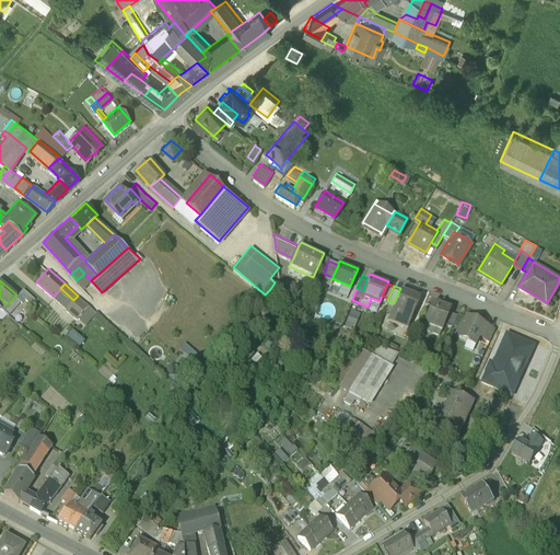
[(34,297),(23,287),(19,291),(30,301),(34,297)]
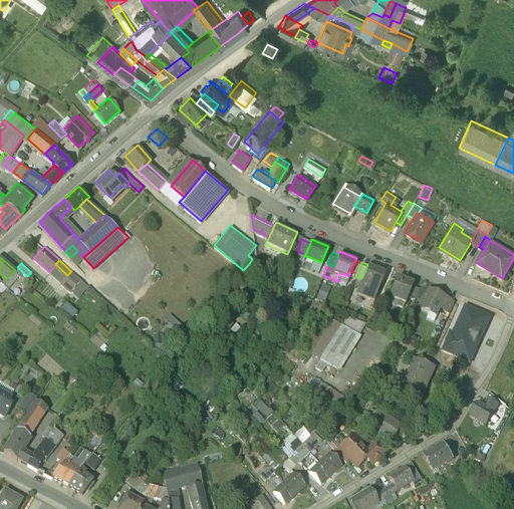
[(386,270),(368,263),(367,264),(361,278),(357,289),(374,296),(386,270)]
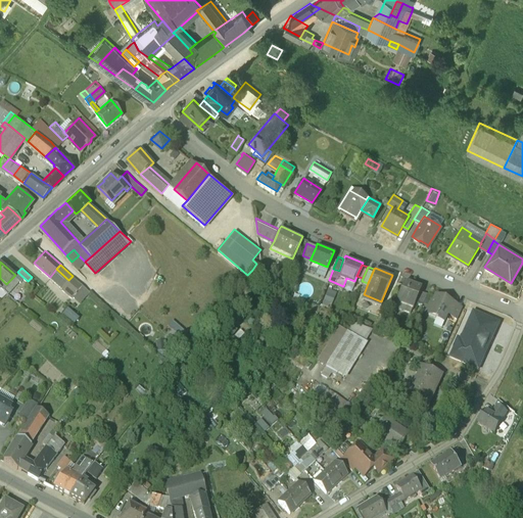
[(248,274),(247,275),(253,280),(258,275),(252,270),(248,274)]
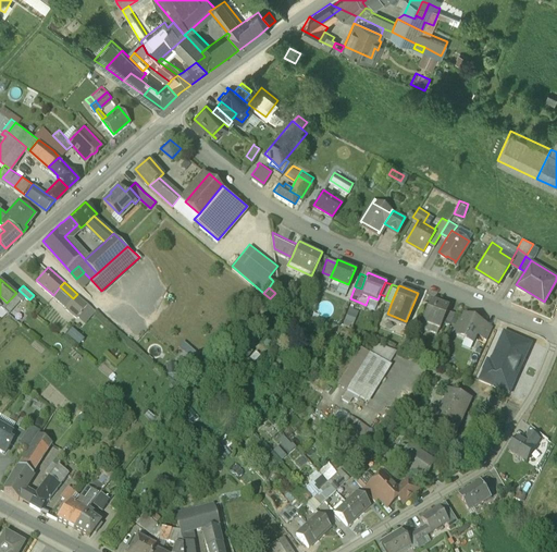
[(22,297),(16,293),(7,303),(12,307),(22,297)]
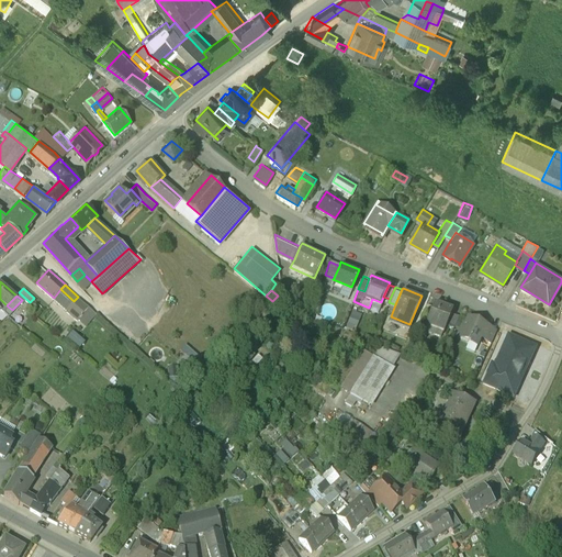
[(89,305),(78,297),(74,301),(66,310),(77,319),(81,313),(89,305)]
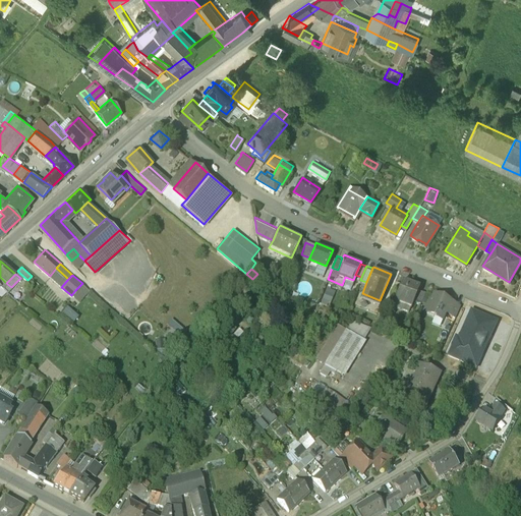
[(396,278),(392,288),(397,291),(401,280),(396,278)]
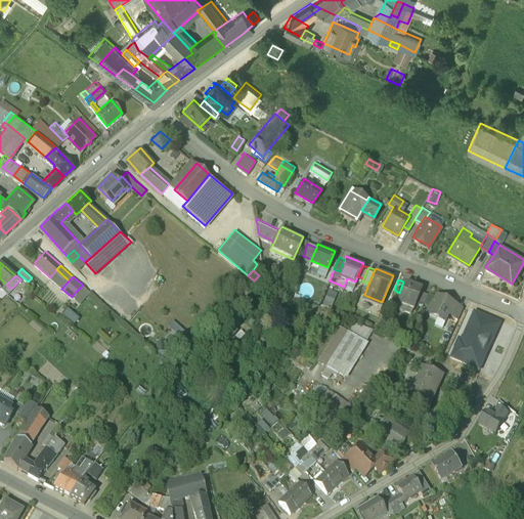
[(421,287),(404,280),(403,282),(399,293),(397,297),(415,303),(416,300),(421,289),(421,287)]
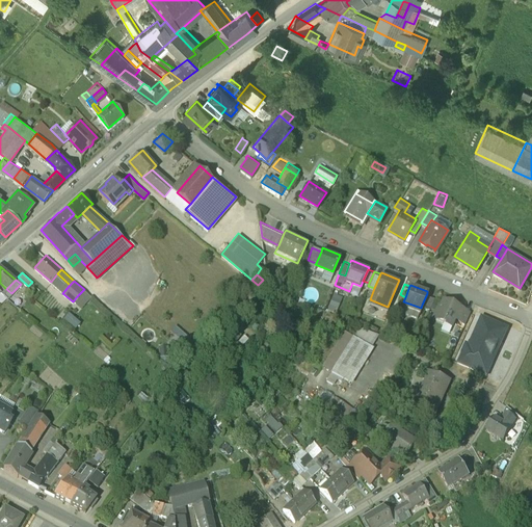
[(11,293),(6,289),(2,293),(6,297),(7,298),(11,293)]
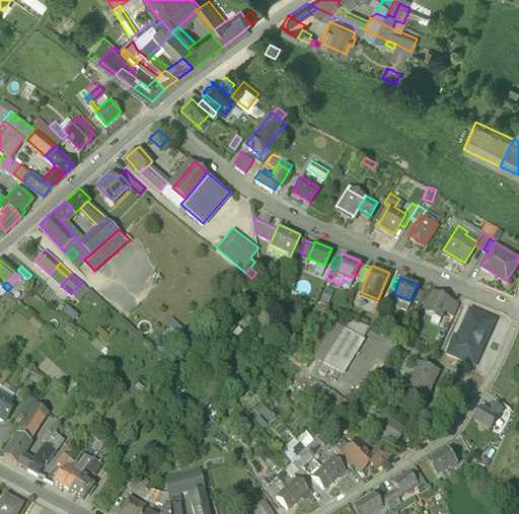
[(89,288),(82,282),(75,289),(82,296),(89,288)]
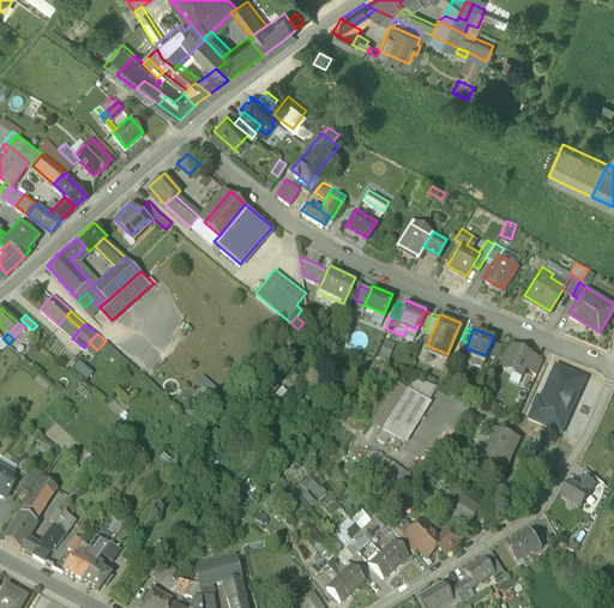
[(378,351),(387,355),(393,337),(384,333),(378,351)]
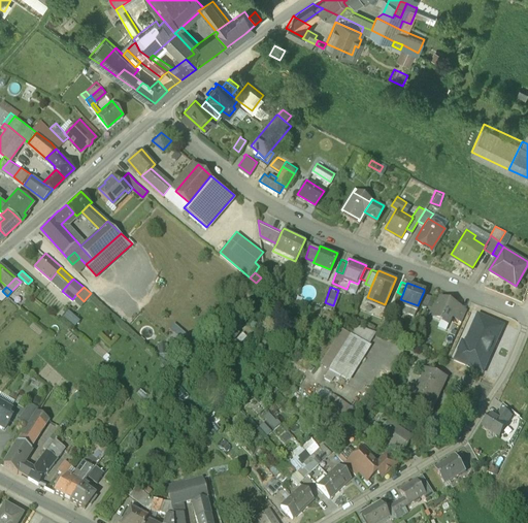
[(431,294),(424,291),(419,302),(426,305),(431,294)]
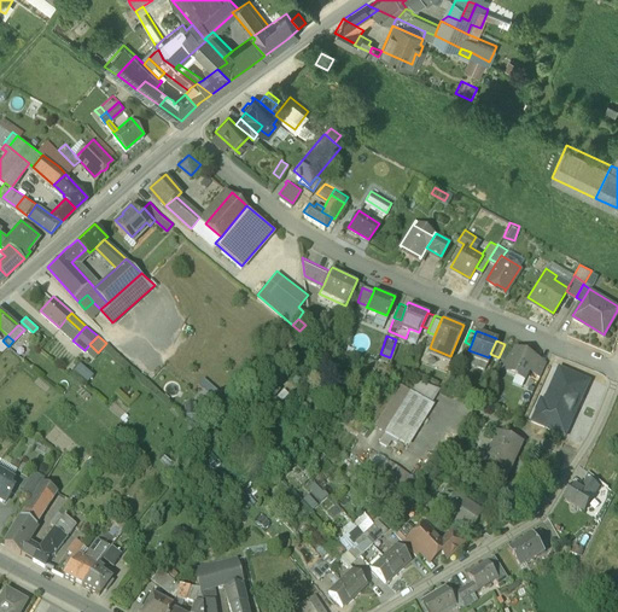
[(525,349),(520,347),(519,348),(514,345),(511,353),(509,353),(502,366),(517,372),(518,368),(528,373),(531,363),(534,365),(538,356),(525,350),(525,349)]
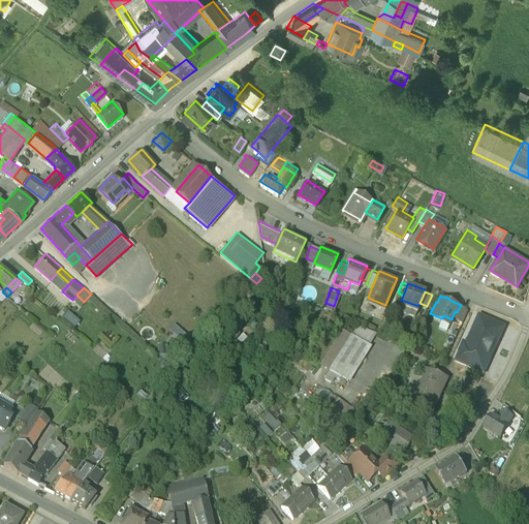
[(418,306),(401,300),(398,308),(414,314),(418,306)]
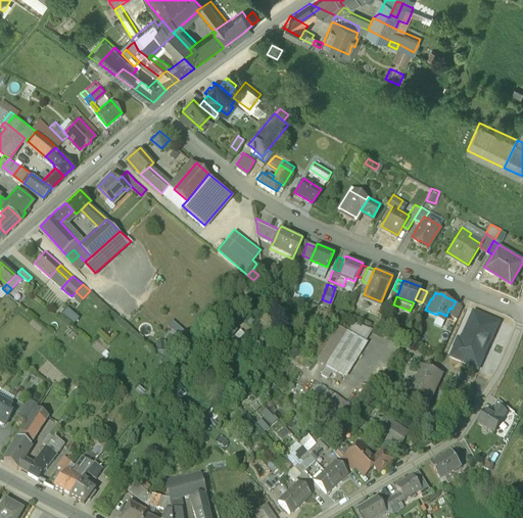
[(463,303),(456,300),(456,301),(452,309),(450,312),(458,315),(463,303)]
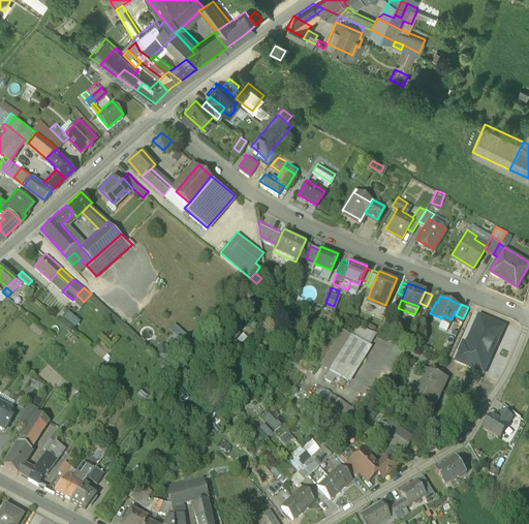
[(60,314),(72,325),(78,317),(64,308),(60,314)]
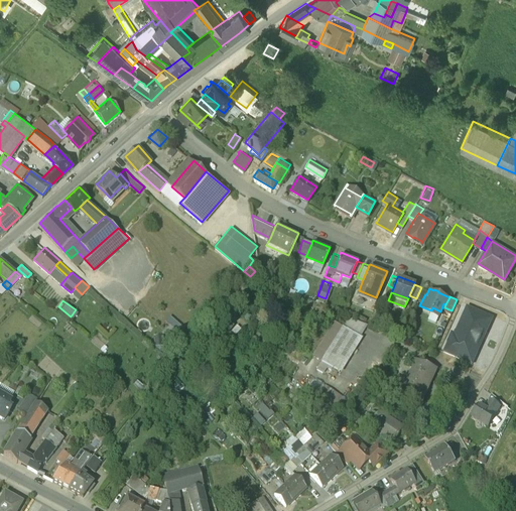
[(490,313),(467,303),(461,317),(484,328),(490,313)]
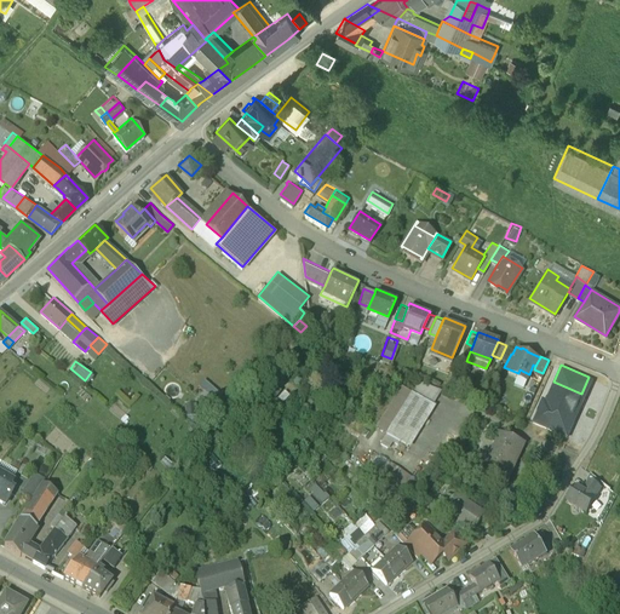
[(419,378),(412,390),(434,403),(442,389),(419,378)]
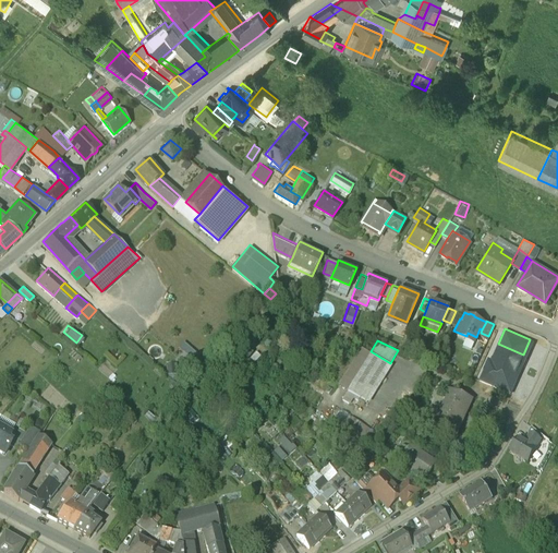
[(514,374),(523,355),(498,344),(492,358),(488,357),(481,375),(510,388),(517,375),(514,374)]
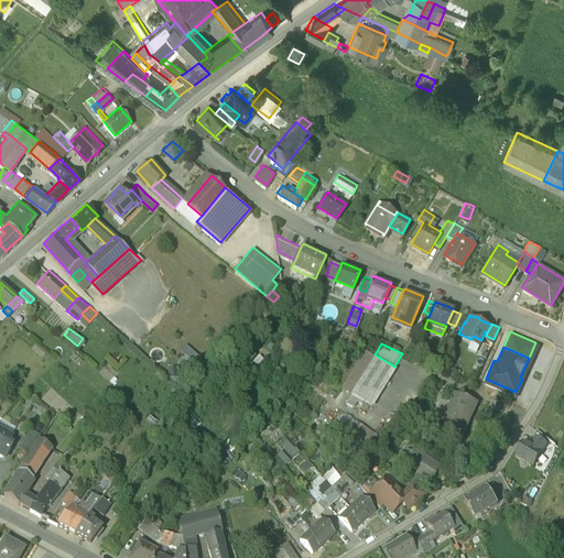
[(371,404),(394,367),(375,354),(366,349),(343,385),(353,392),(359,396),(371,404)]
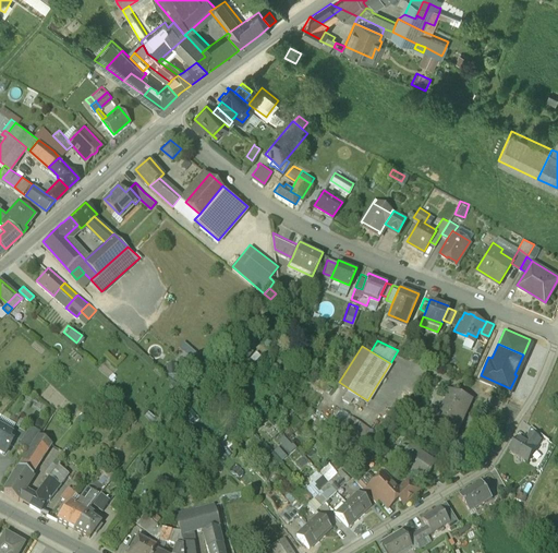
[(251,360),(259,351),(255,348),(247,357),(251,360)]
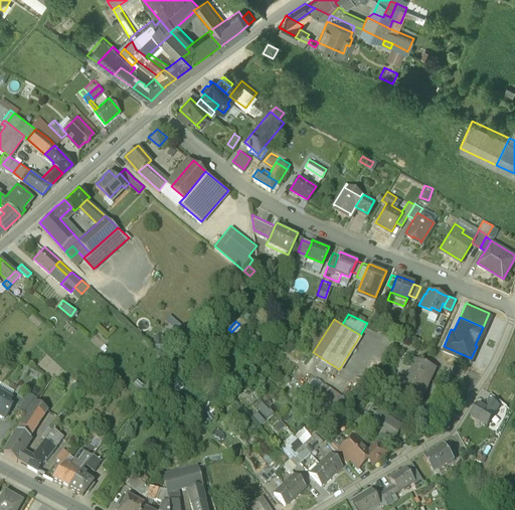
[(396,373),(392,384),(422,397),(437,366),(412,355),(408,364),(410,365),(405,377),(396,373)]
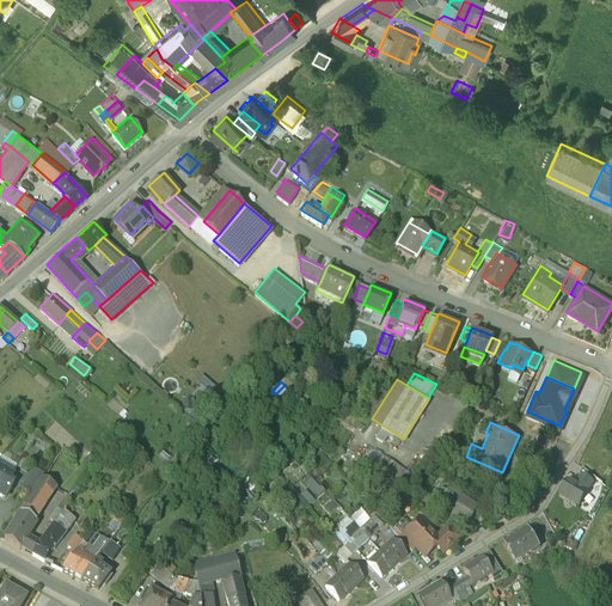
[(384,441),(390,430),(383,426),(377,436),(384,441)]
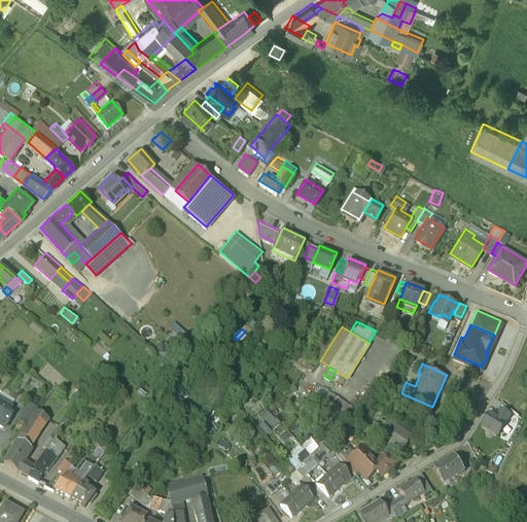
[(180,382),(173,387),(181,398),(188,392),(180,382)]
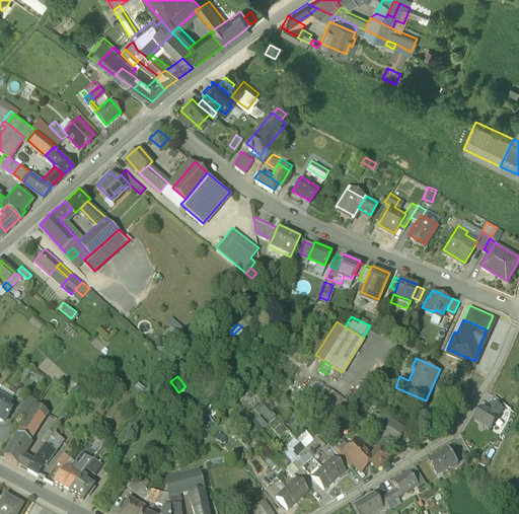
[(316,398),(326,385),(317,378),(307,392),(316,398)]
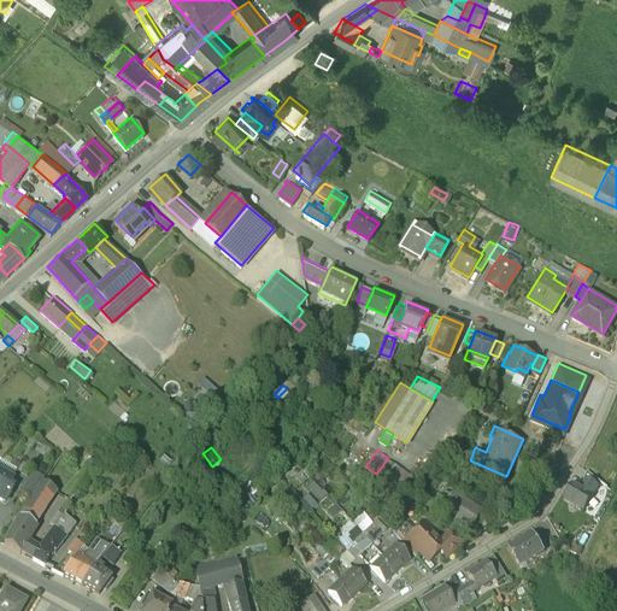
[(410,473),(388,458),(376,474),(399,489),(410,473)]
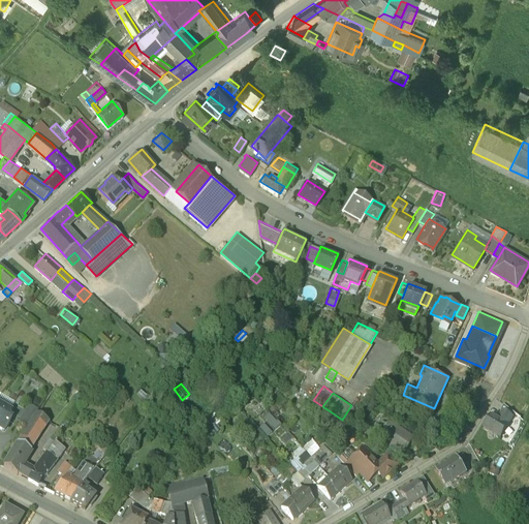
[(501,407),(502,408),(511,413),(512,414),(515,409),(504,401),(501,407)]
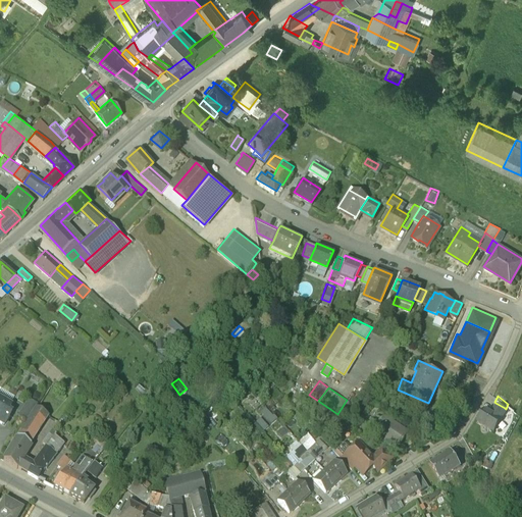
[(0,417),(4,420),(9,411),(6,409),(10,403),(0,397),(0,417)]
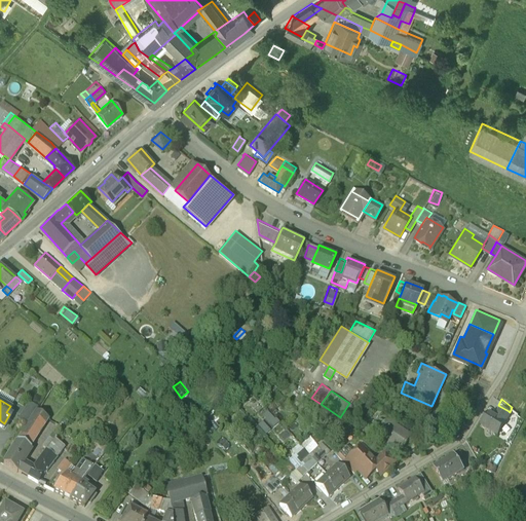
[(499,406),(494,414),(495,414),(503,419),(509,411),(499,406)]
